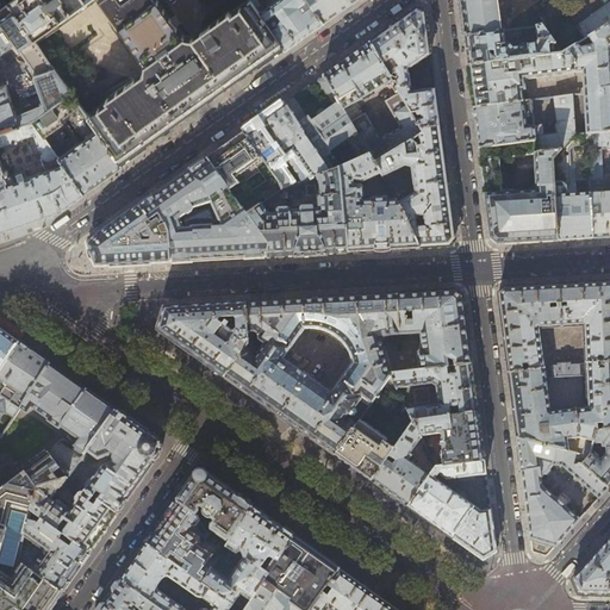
[(54,68),(36,44),(7,2),(4,0),(0,0),(0,53),(14,43),(36,74),(54,68)]
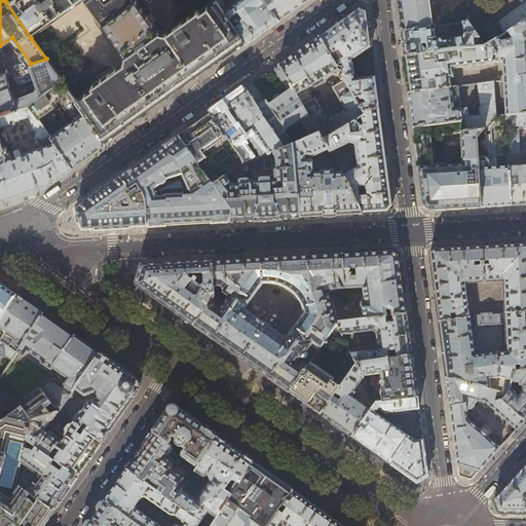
[(90,86),(92,88),(76,100),(106,142),(128,125),(126,122),(170,91),(220,55),(223,59),(246,42),(216,0),(215,0),(199,11),(197,9),(164,33),(157,32),(135,0),(8,0),(6,2),(31,38),(83,0),(84,0),(124,54),(123,63),(90,86)]
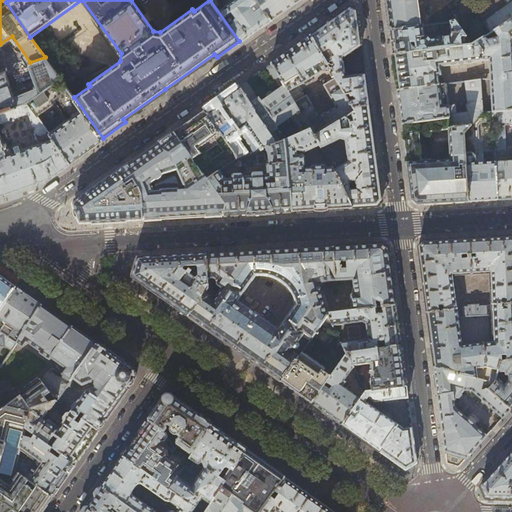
[(210,0),(239,41),(240,40),(240,41),(249,34),(254,30),(263,24),(263,25),(273,17),(260,0),(231,0),(223,6),(218,0),(210,0)]
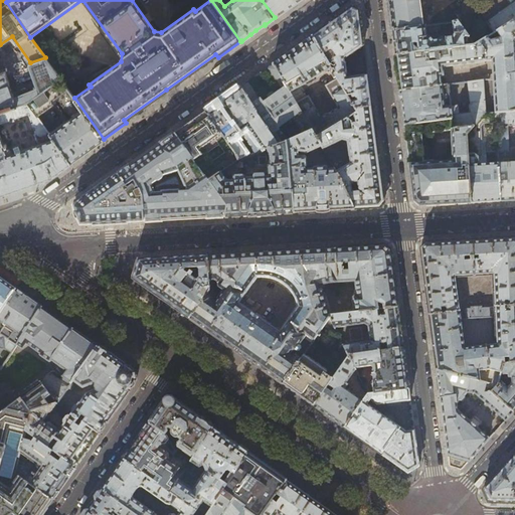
[(262,0),(275,17),(290,6),(298,0),(262,0)]
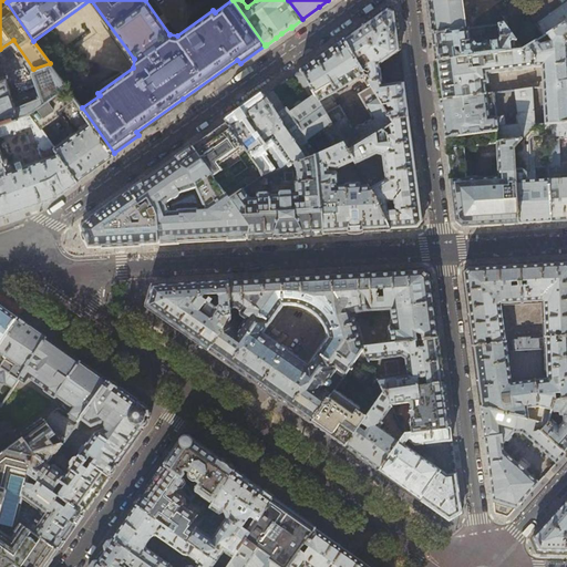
[(426,0),(428,4),(432,34),(457,31),(453,0),(467,0),(487,27),(497,26),(504,26),(505,24),(486,0),(426,0)]
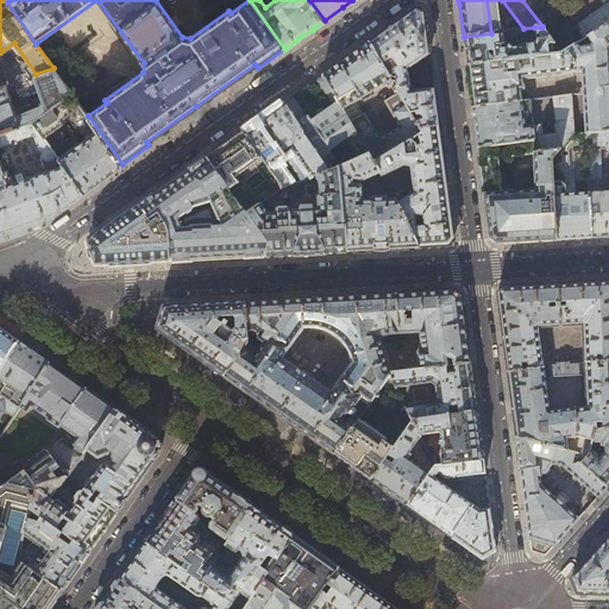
[(608,0),(603,0),(606,4),(576,26),(585,39),(608,23),(608,0)]
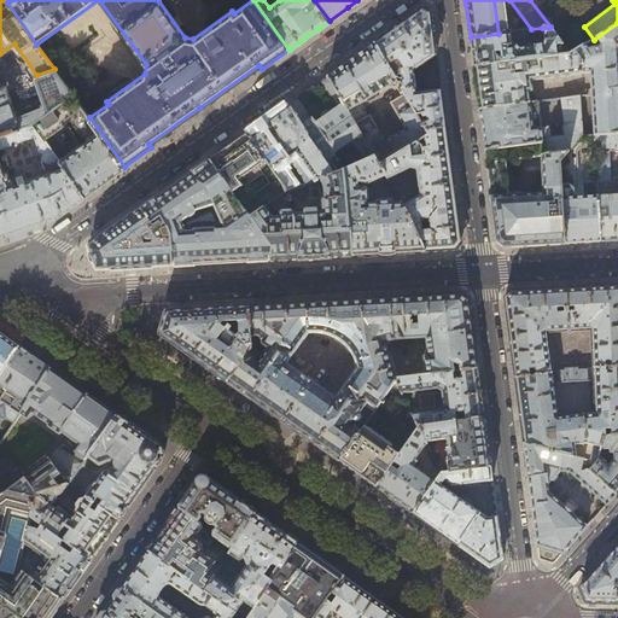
[(374,44),(396,81),(404,94),(425,130),(445,128),(441,91),(417,94),(414,82),(413,70),(436,54),(431,13),(423,9),(398,27),(374,44)]
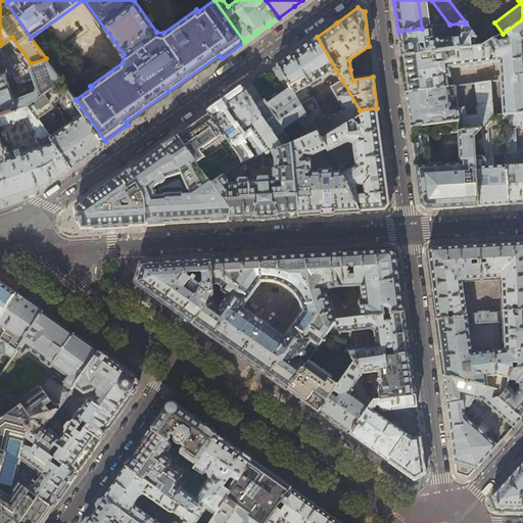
[(489,15),(470,30),(481,47),(482,47),(503,34),(494,22),(489,15)]
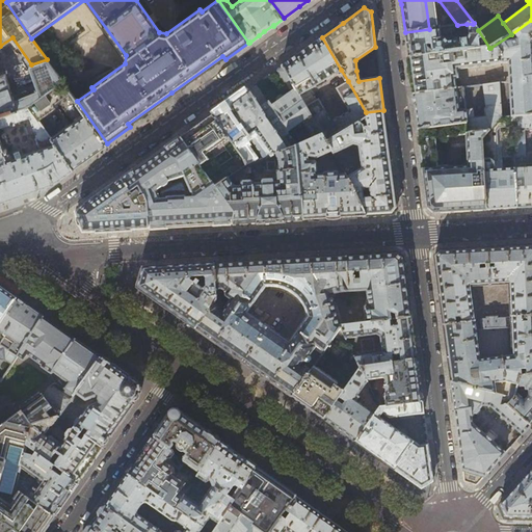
[(531,20),(511,34),(490,48),(489,48),(408,58),(411,82),(413,95),(455,89),(454,79),(457,78),(456,70),(508,63),(509,82),(499,83),(500,118),(512,117),(531,115),(531,20)]
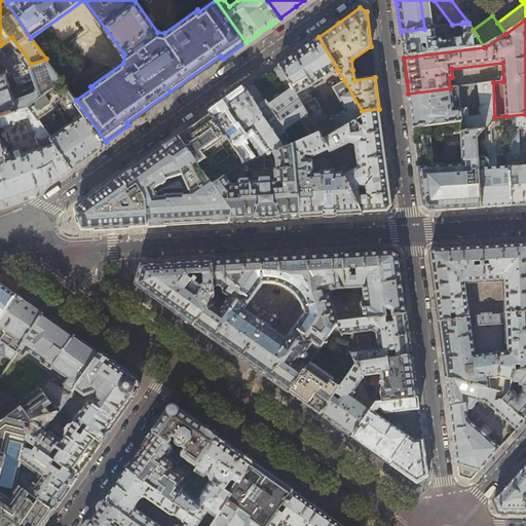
[(473,30),(467,24),(461,24),(463,35),(460,40),(442,42),(436,35),(434,27),(424,29),(401,32),(402,44),(404,58),(484,47),(473,30)]
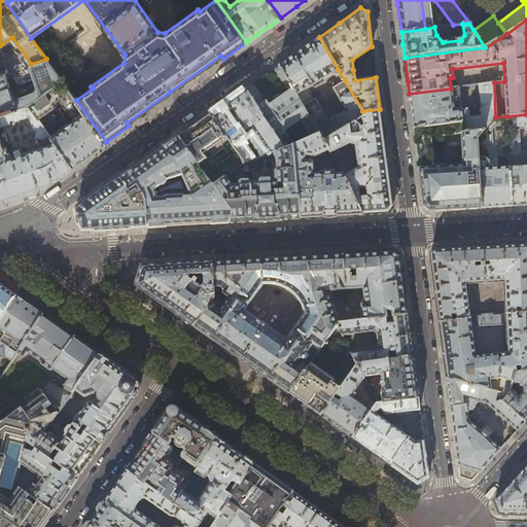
[(312,85),(322,79),(338,69),(319,37),(300,51),(279,66),(296,95),(312,85)]
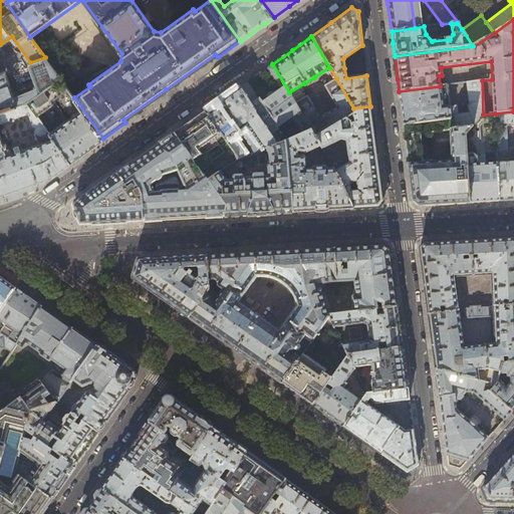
[(59,77),(45,57),(30,62),(28,63),(36,87),(14,95),(5,71),(0,72),(0,110),(27,101),(59,77)]
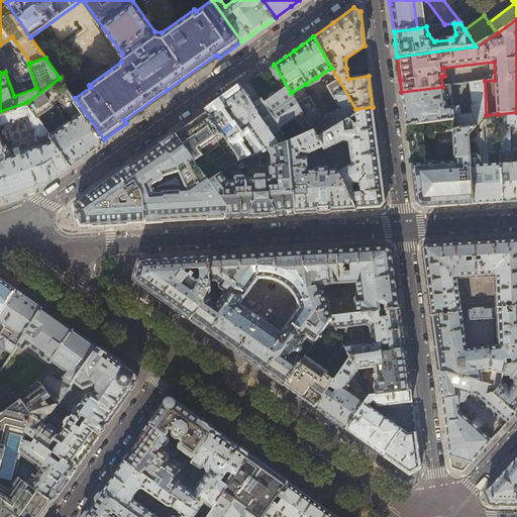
[(248,83),(241,87),(279,145),(287,142),(291,140),(287,137),(300,127),(294,118),(297,116),(308,133),(312,130),(297,104),(291,93),(274,65),(268,69),(282,90),(264,102),(248,83)]
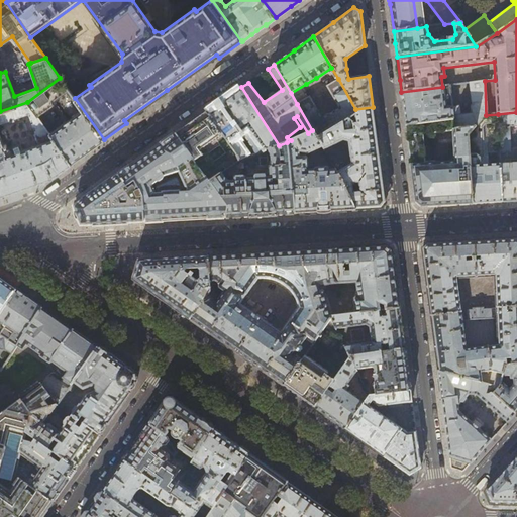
[(68,89),(60,78),(27,102),(35,114),(50,103),(49,102),(54,99),(68,120),(48,133),(71,163),(87,151),(104,139),(75,98),(68,89)]
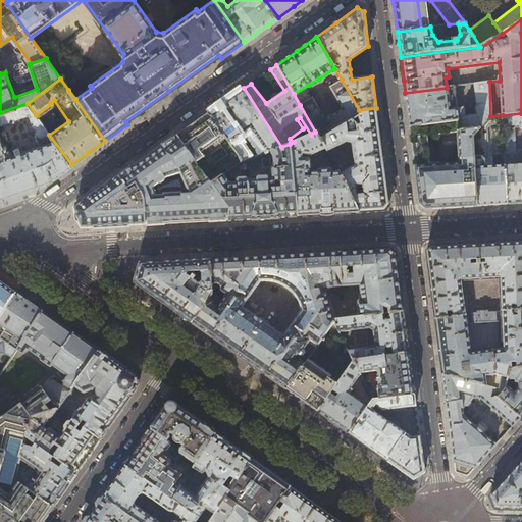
[(320,140),(361,114),(359,110),(342,80),(329,87),(343,108),(325,119),(312,97),(300,105),(315,132),(320,140)]
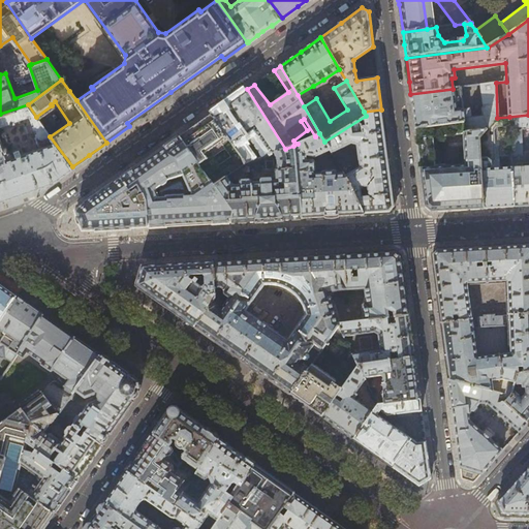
[(460,88),(453,89),(410,94),(413,113),(415,128),(464,122),(464,133),(487,130),(497,118),(496,83),(480,85),(481,109),(483,117),(470,118),(469,110),(462,111),(460,88)]
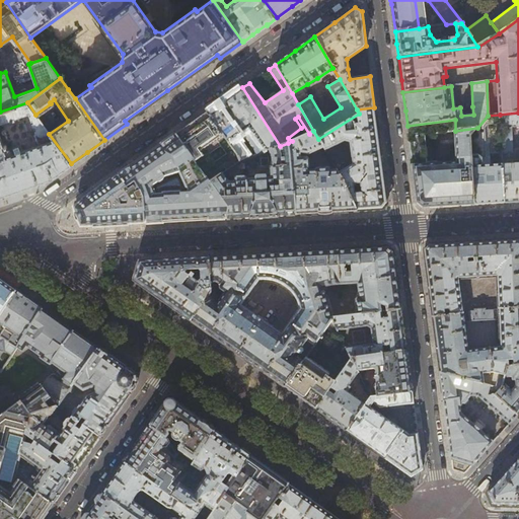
[(227,98),(207,113),(236,155),(239,160),(246,158),(246,153),(235,138),(251,127),(267,150),(270,149),(280,146),(242,87),(227,98)]
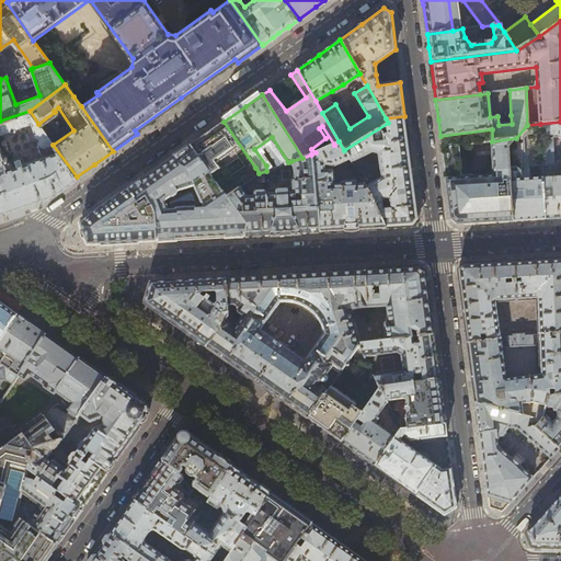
[(56,192),(77,176),(53,145),(38,124),(30,111),(0,121),(0,205),(2,210),(31,201),(56,192)]
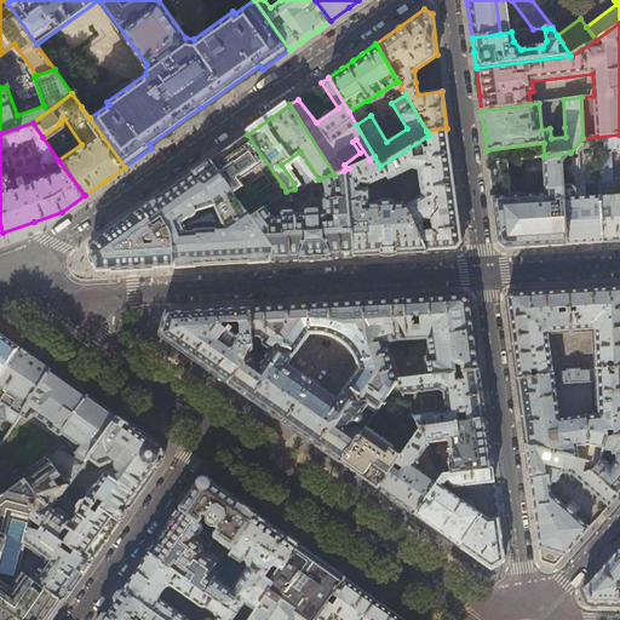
[(454,183),(447,128),(426,131),(429,136),(380,166),(386,176),(389,179),(412,168),(418,170),(422,197),(405,207),(426,252),(440,252),(457,251),(463,244),(454,183)]
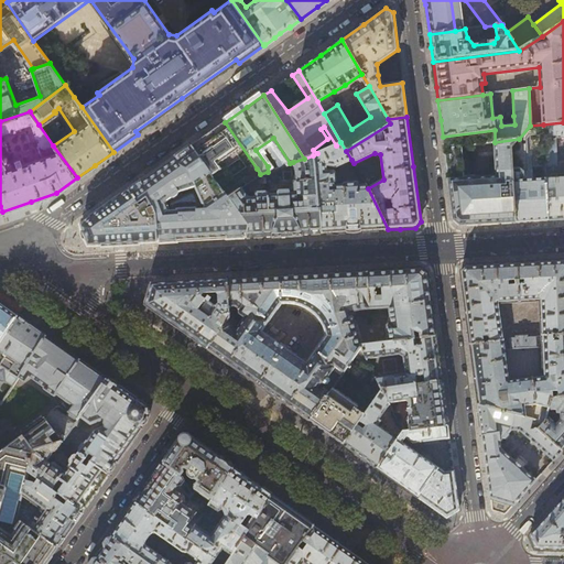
[(213,132),(192,147),(213,176),(225,193),(228,197),(241,188),(258,176),(260,174),(257,169),(225,122),(213,132)]
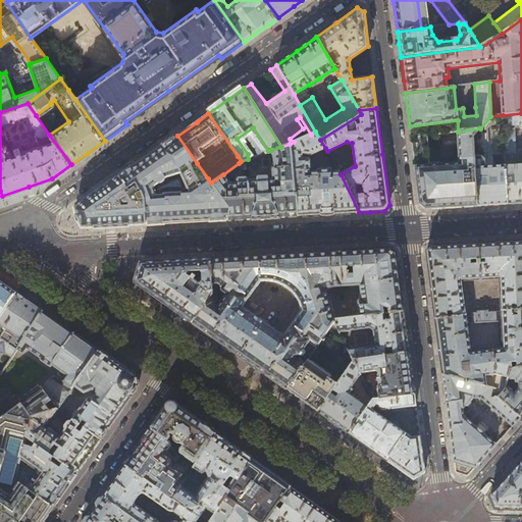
[(521,113),(503,115),(503,125),(505,165),(507,204),(521,203),(521,154),(515,154),(513,127),(521,126),(521,113)]
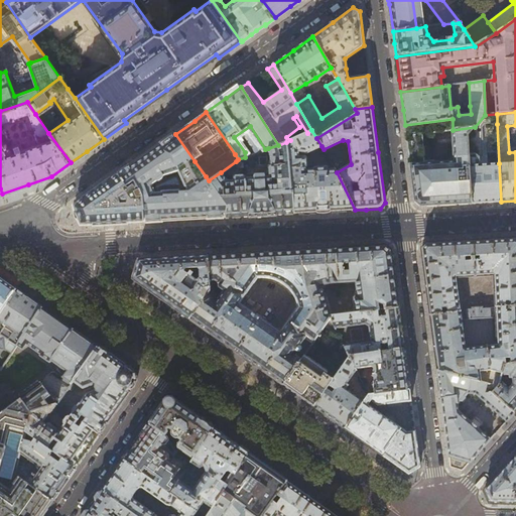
[(497,124),(497,114),(485,115),(475,127),(468,136),(472,203),(486,203),(501,202),(499,163),(480,164),(479,160),(483,155),(482,127),(485,125),(497,124)]
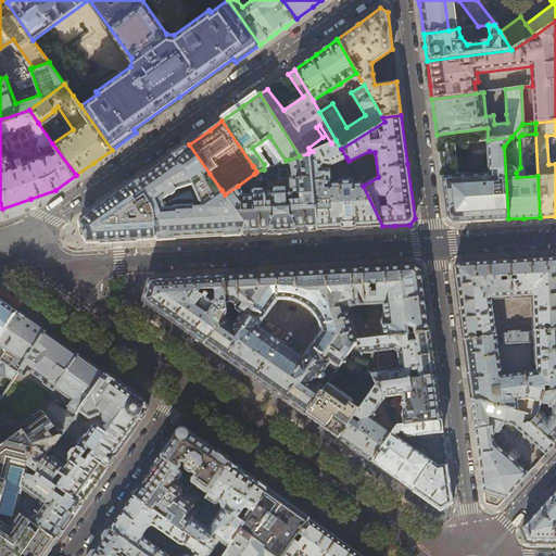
[(488,140),(488,128),(437,135),(443,184),(447,217),(454,222),(481,220),(508,218),(504,147),(512,137),(488,140)]
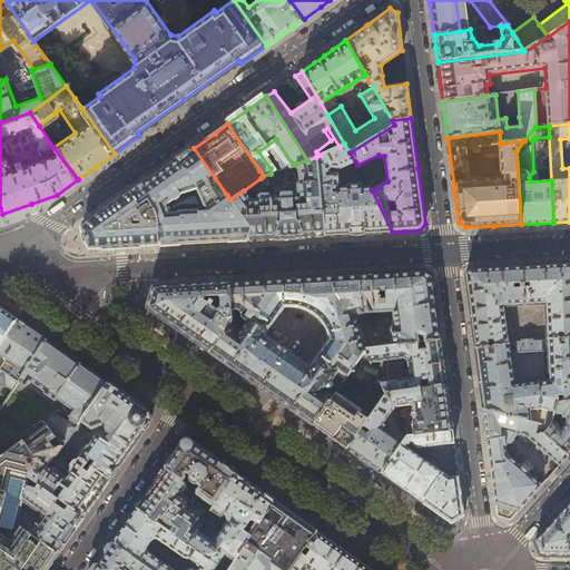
[(350,153),(344,144),(340,147),(321,155),(316,157),(323,214),(324,214),(325,236),(352,234),(392,232),(372,190),(370,187),(370,188),(363,188),(362,187),(362,186),(361,185),(360,185),(350,185),(349,186),(347,186),(347,188),(342,188),(338,189),(337,185),(338,185),(340,183),(338,176),(337,174),(336,174),(331,174),(330,168),(338,169),(355,161),(350,153)]
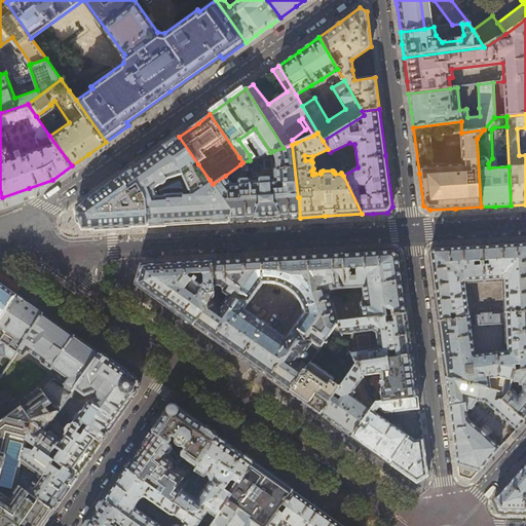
[(183,176),(198,164),(179,137),(168,144),(143,162),(121,178),(128,190),(137,185),(144,195),(146,201),(156,198),(155,194),(157,193),(156,188),(160,186),(161,186),(166,182),(166,181),(167,181),(183,176)]
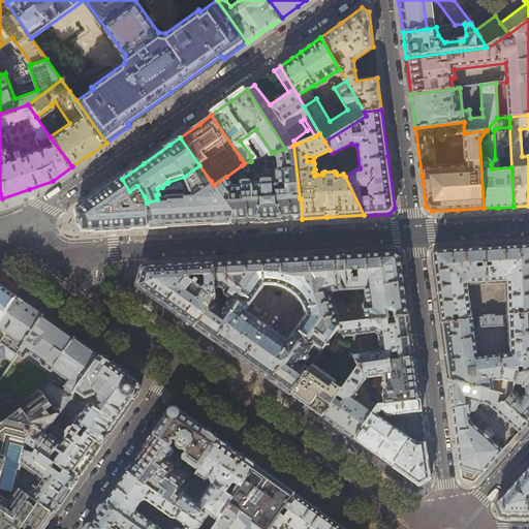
[(302,219),(301,198),(300,198),(293,146),(285,149),(275,152),(277,164),(277,169),(275,169),(275,181),(273,181),(272,180),(271,179),(263,179),(262,180),(261,181),(260,182),(252,182),(252,181),(251,181),(250,180),(241,180),(240,181),(239,182),(239,183),(239,185),(236,185),(235,185),(234,184),(232,184),(226,177),(214,185),(234,213),(231,223),(277,220),(302,219)]
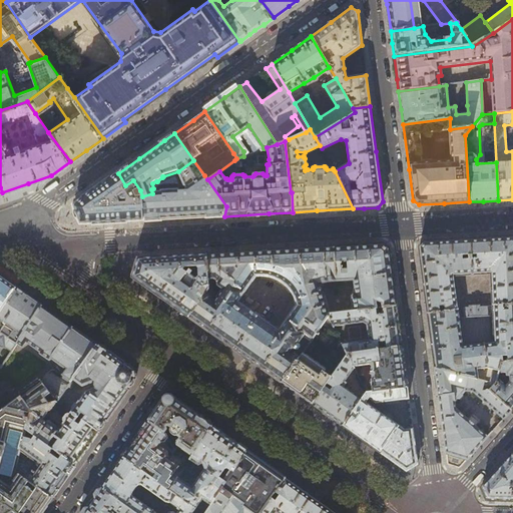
[(143,220),(142,196),(140,190),(133,180),(125,185),(118,173),(73,205),(77,216),(80,224),(143,220)]
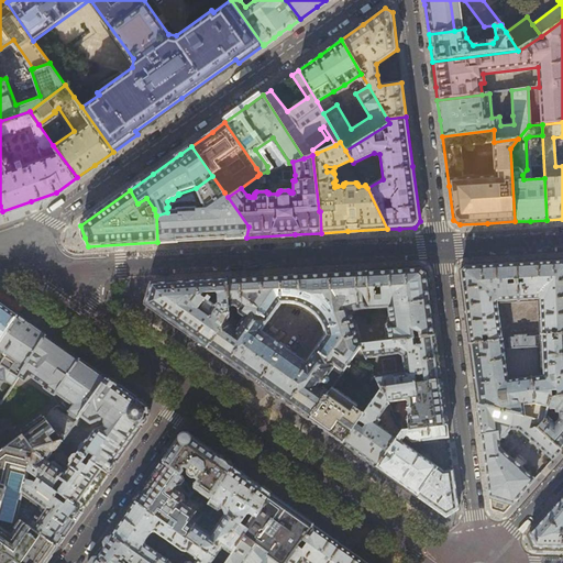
[(249,227),(228,197),(224,192),(205,206),(200,208),(200,209),(199,210),(198,210),(198,211),(197,209),(177,210),(177,211),(167,212),(156,216),(157,242),(198,240),(246,238),(249,227)]
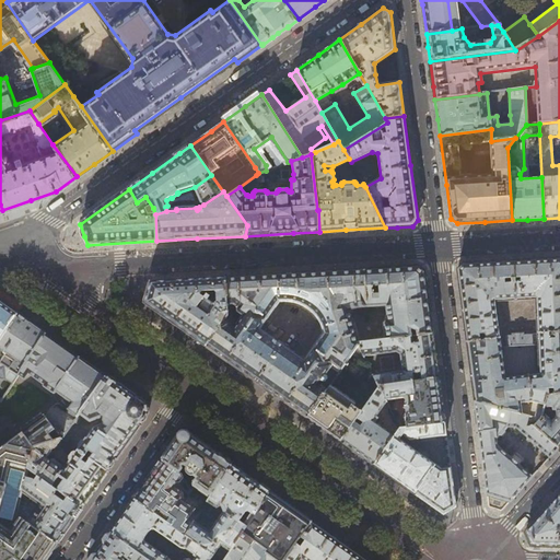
[(480,263),(463,264),(457,270),(467,342),(500,338),(501,347),(537,345),(537,334),(559,331),(559,258),(550,259),(480,263)]
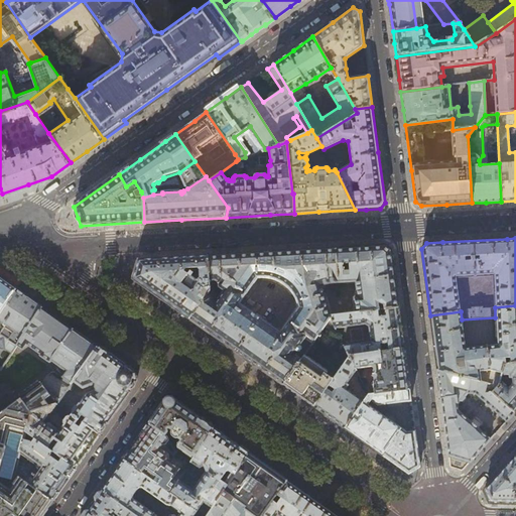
[(356,297),(355,297),(354,298),(356,313),(379,310),(384,309),(398,307),(395,283),(391,251),(385,246),(280,252),(208,256),(210,291),(189,319),(230,348),(283,385),(300,360),(295,356),(291,357),(289,356),(293,350),(295,351),(296,351),(297,352),(300,352),(301,349),(301,348),(299,346),(305,338),(304,336),(305,334),(314,341),(325,327),(330,318),(330,316),(321,286),(331,284),(356,283),(358,297),(356,297)]
